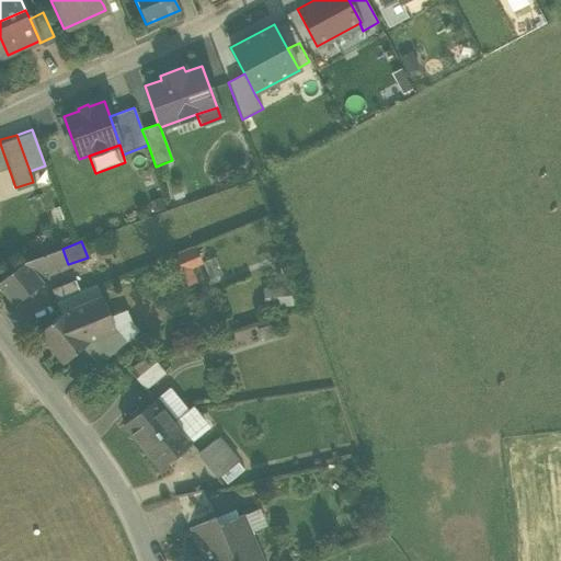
[(63,249),(24,262),(36,276),(68,264),(63,249)]
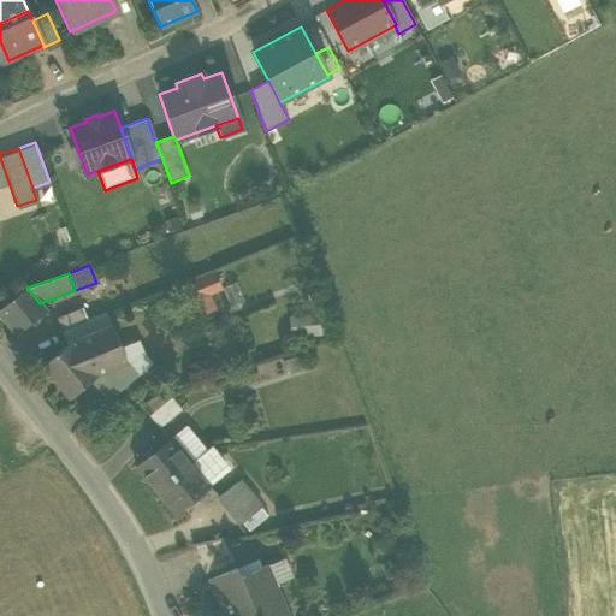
[(183,289),(188,301),(217,290),(212,277),(183,289)]
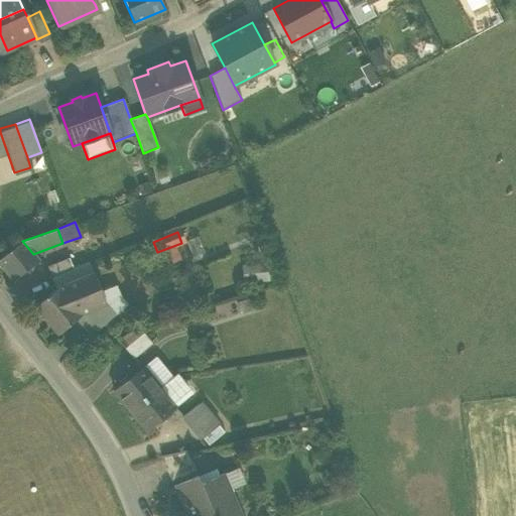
[(38,260),(33,254),(22,241),(0,259),(0,266),(12,281),(38,260)]
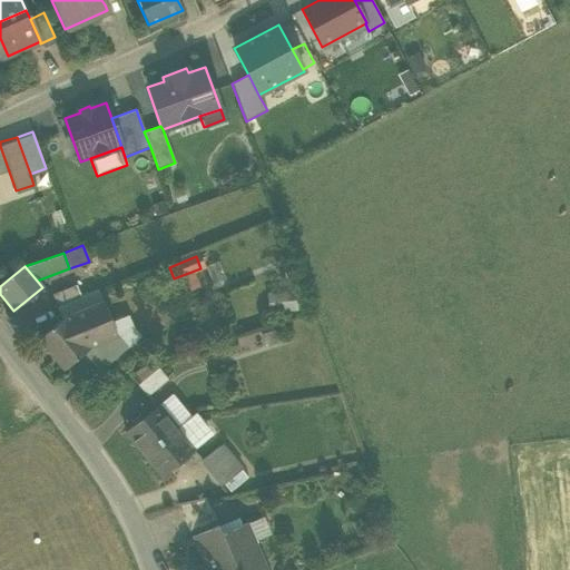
[(50,295),(56,307),(78,297),(74,286),(50,295)]
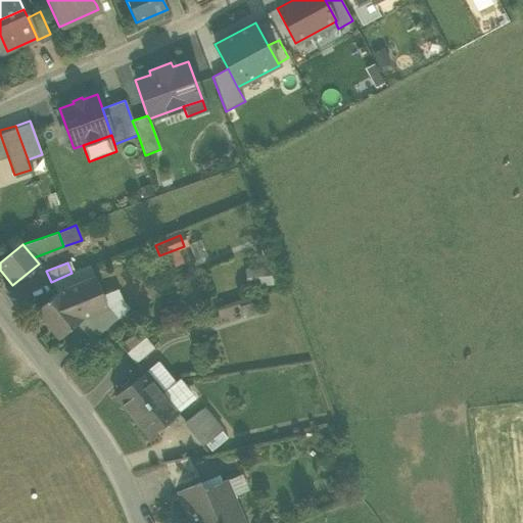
[(90,266),(72,273),(51,282),(55,293),(62,288),(63,290),(95,277),(90,266)]
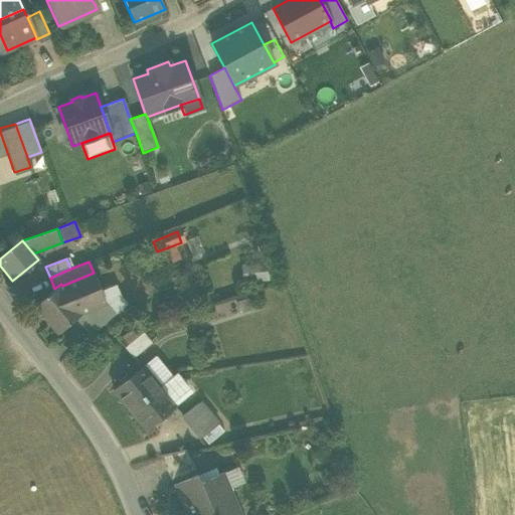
[(94,273),(62,286),(83,312),(82,313),(97,330),(116,314),(106,302),(94,273)]
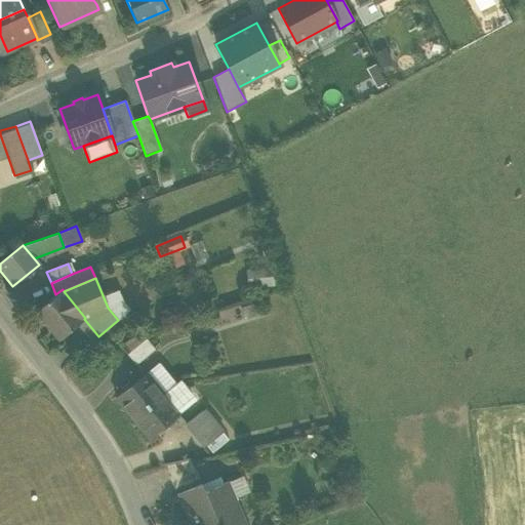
[(58,339),(84,319),(85,318),(64,291),(63,289),(55,294),(35,311),(58,339)]
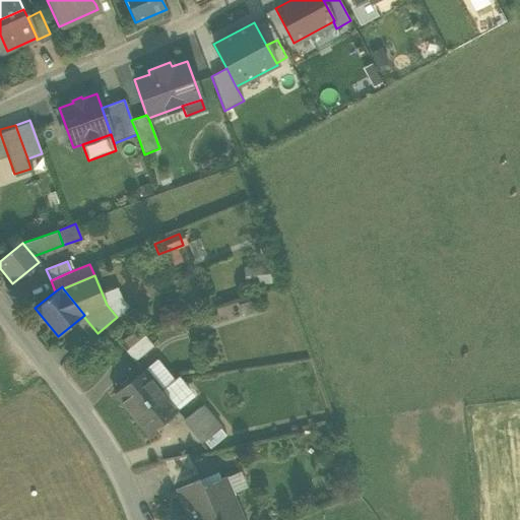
[(125,350),(134,362),(153,346),(144,335),(125,350)]
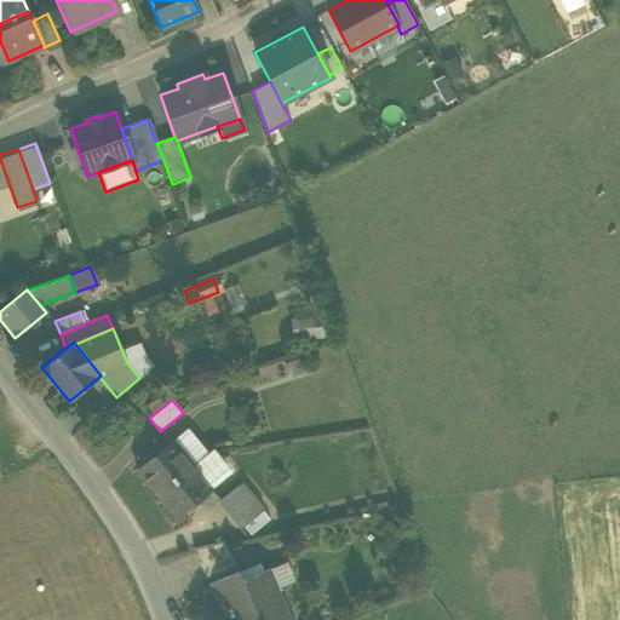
[(188,428),(171,441),(174,446),(191,432),(188,428)]
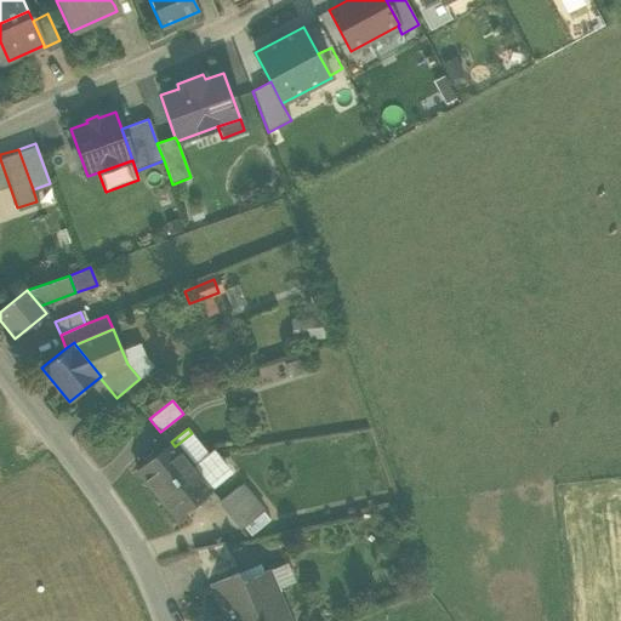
[(192,433),(175,446),(191,466),(208,453),(192,433)]
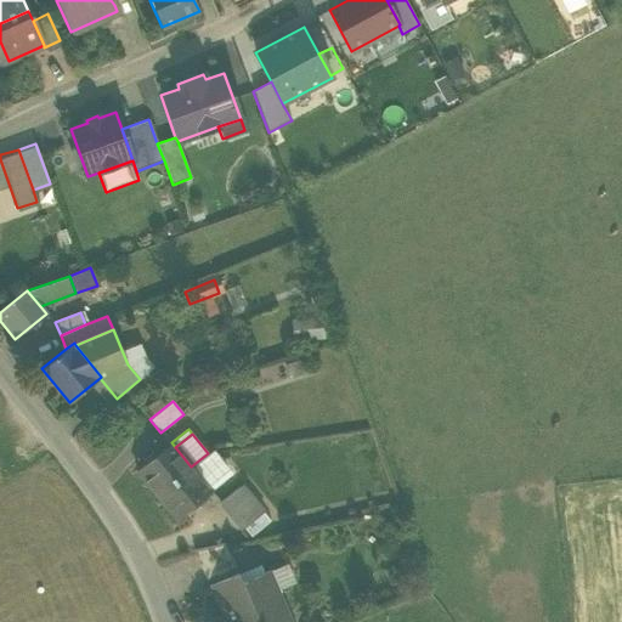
[(157,495),(191,467),(175,447),(171,442),(136,470),(157,495)]
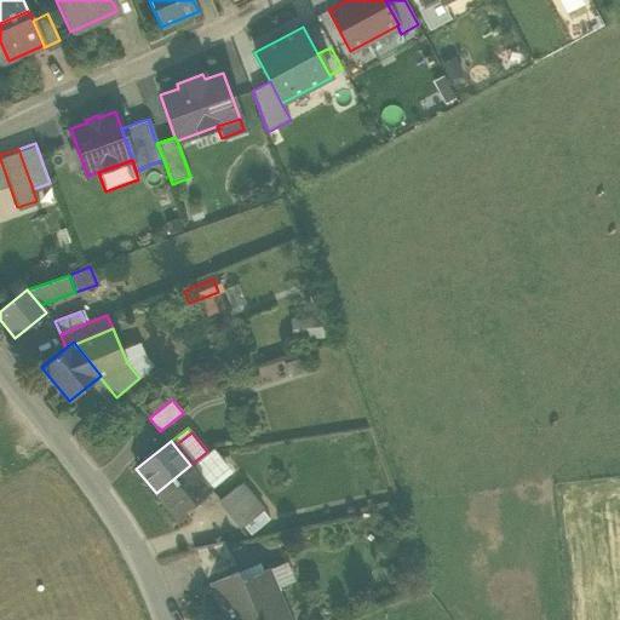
[(207,452),(190,465),(207,484),(227,469),(211,449),(207,452)]
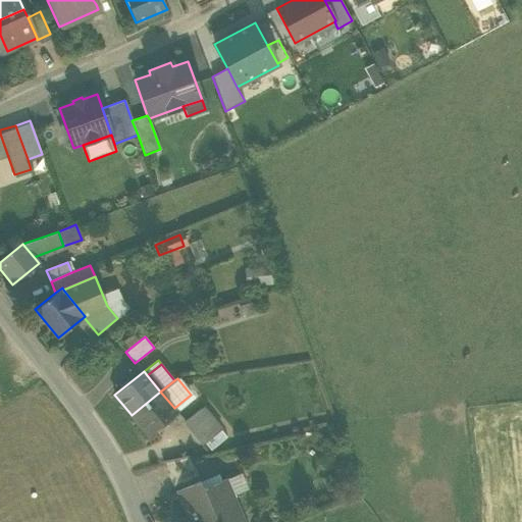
[(177,412),(174,408),(160,392),(132,415),(148,436),(177,412)]
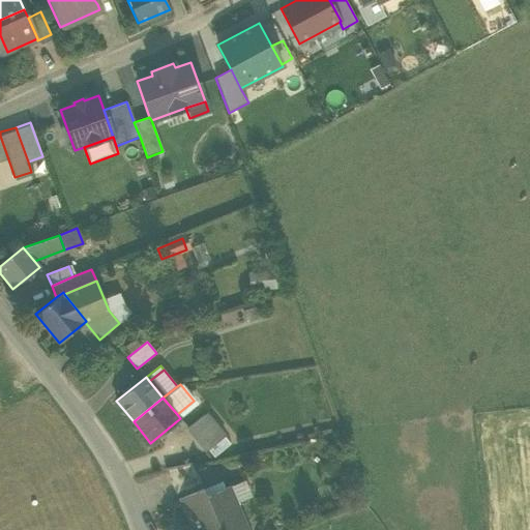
[(186,429),(196,440),(214,424),(205,413),(186,429)]
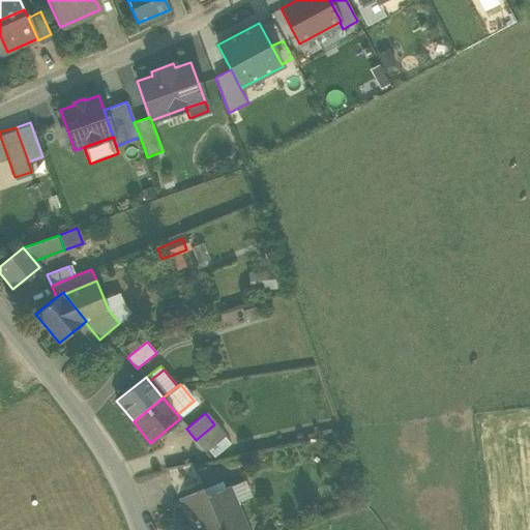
[(224,437),(214,424),(196,440),(205,452),(224,437)]
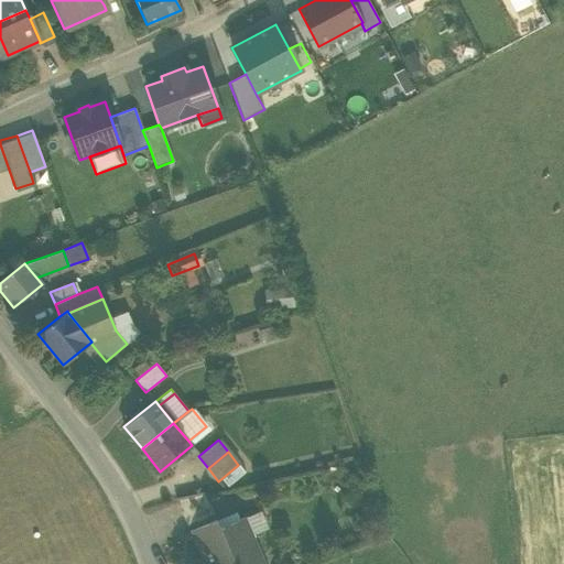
[(175,499),(186,525),(214,514),(205,492),(175,499)]
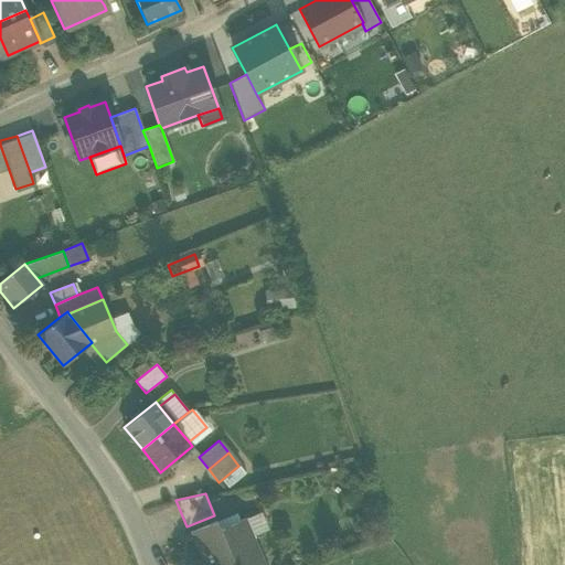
[(260,564),(244,522),(248,520),(247,518),(221,529),(216,519),(189,531),(190,533),(193,532),(208,564),(260,564)]
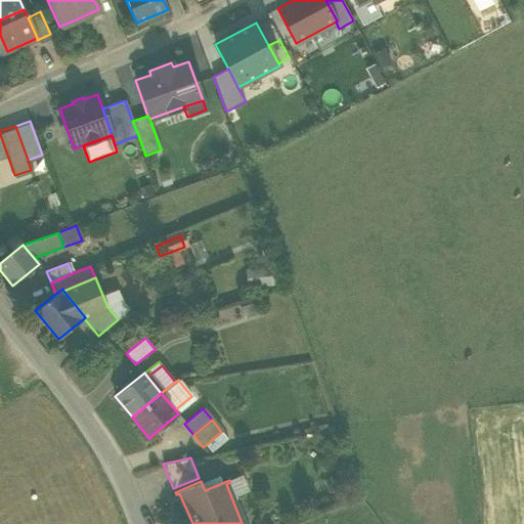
[(247,523),(230,482),(226,484),(242,523),(247,523)]
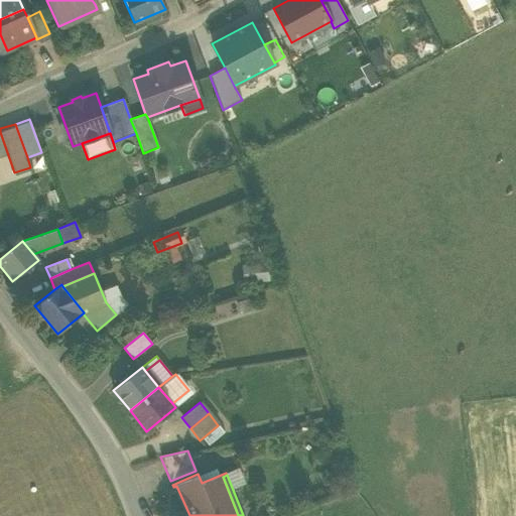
[(189,515),(176,486),(173,487),(185,515),(189,515)]
